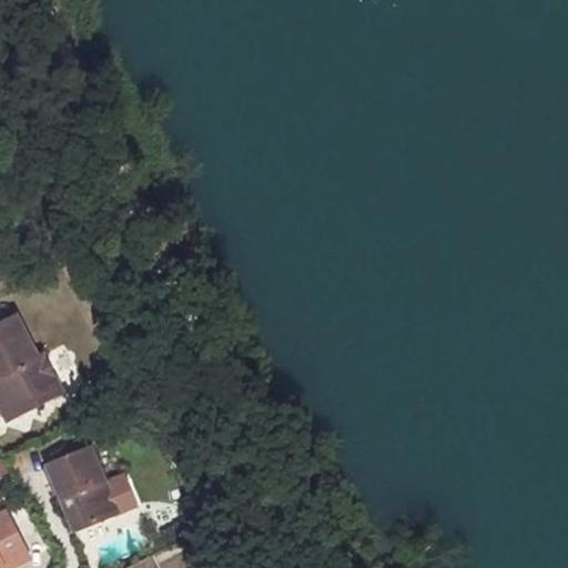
[(42,366),(17,315),(0,323),(0,384),(0,386),(0,387),(0,404),(4,413),(36,396),(39,403),(39,404),(62,391),(48,363),(42,366)]
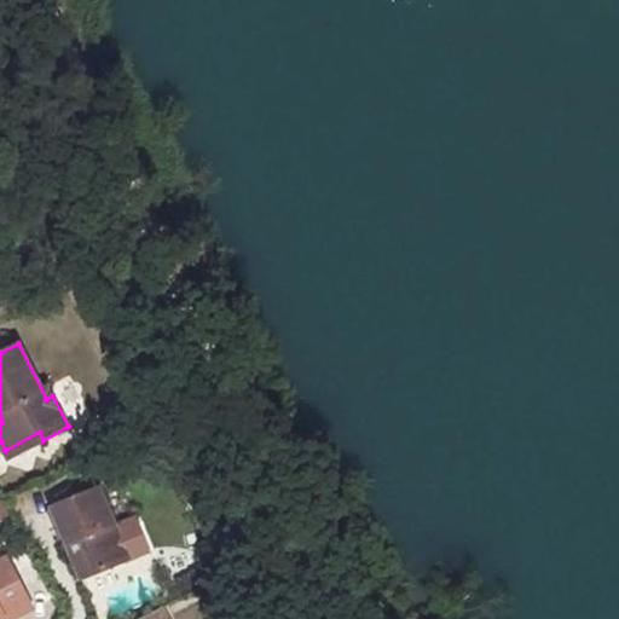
[(9,457),(42,440),(42,439),(39,432),(5,450),(9,457)]
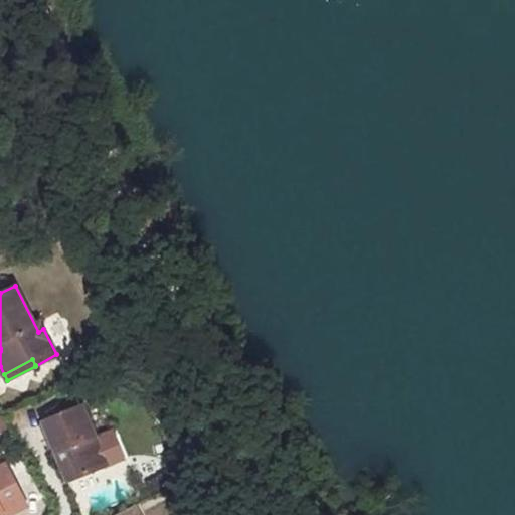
[(112,461),(81,402),(45,422),(58,449),(74,479),(112,461)]
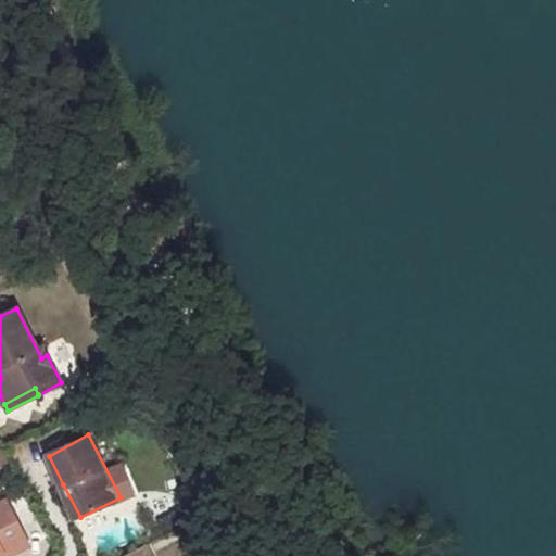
[(42,459),(57,488),(63,484),(49,456),(42,459)]
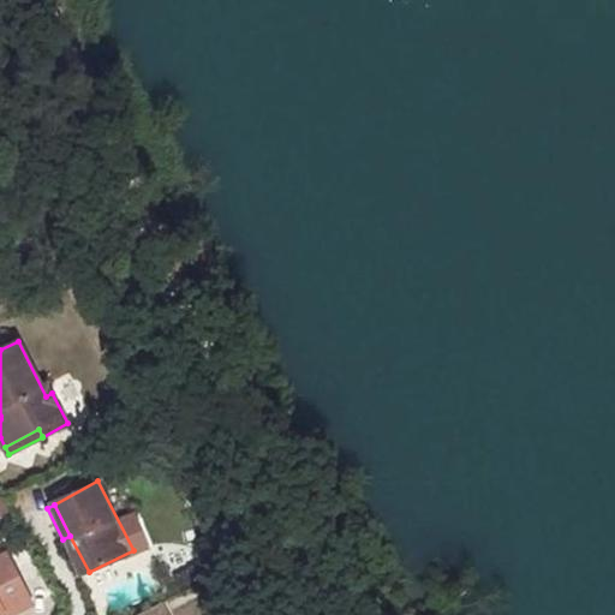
[(0,614),(3,614),(9,613),(34,599),(10,555),(0,560),(0,614)]
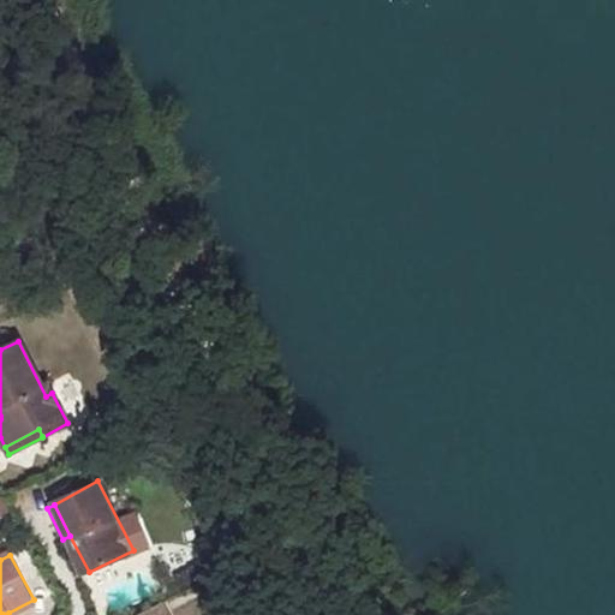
[(168,614),(162,603),(138,614),(168,614)]
